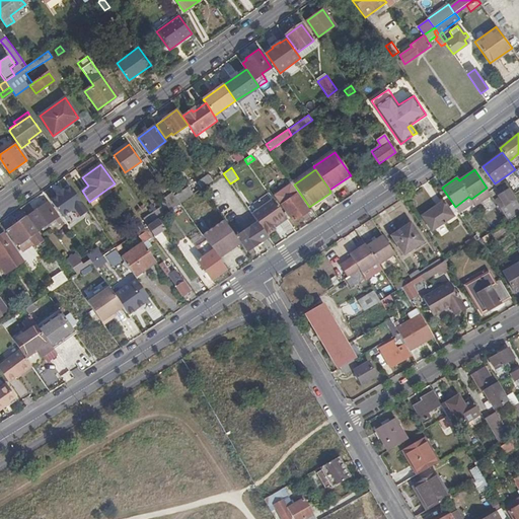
[(202,189),(212,181),(208,175),(197,182),(202,189)]
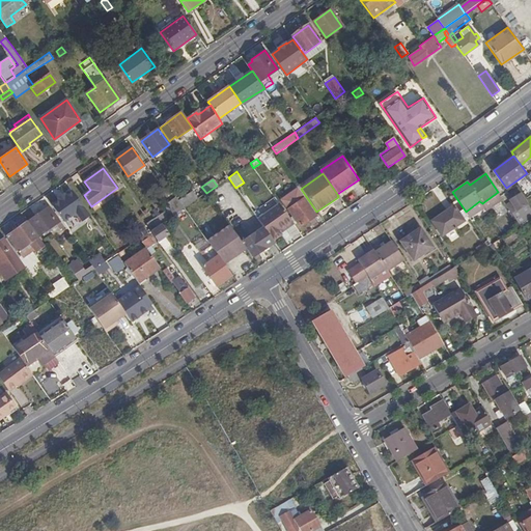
[(201,187),(177,200),(185,208),(206,193),(201,187)]
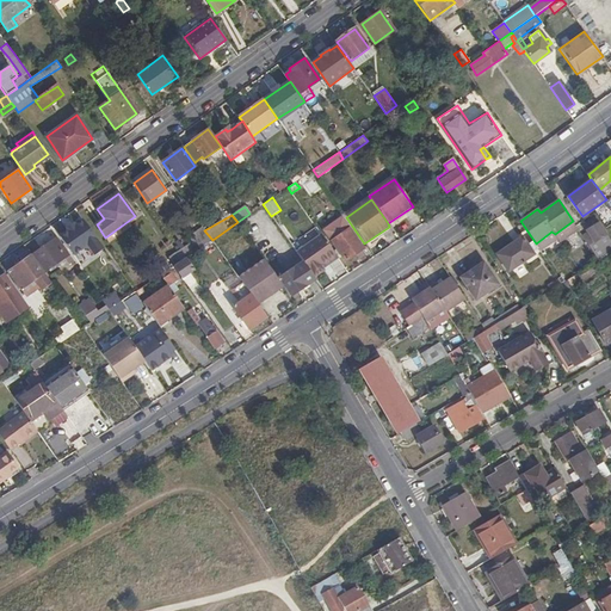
[(136,218),(135,216),(105,238),(109,242),(123,233),(121,230),(136,218)]
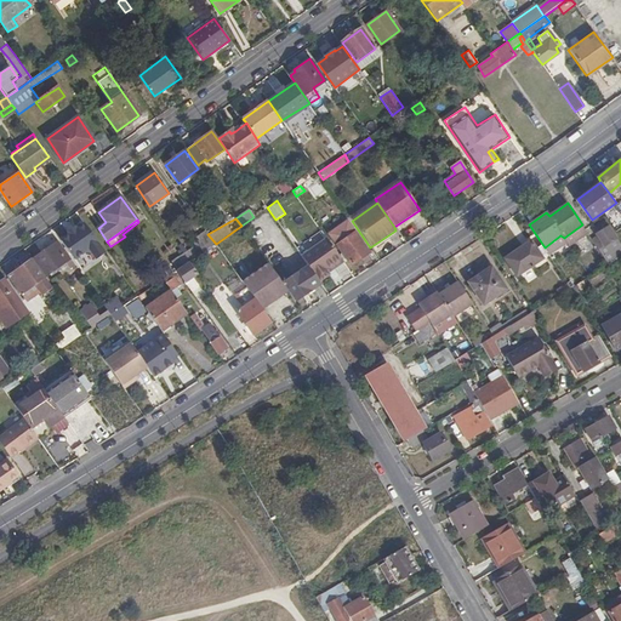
[(609,251),(617,246),(620,244),(607,223),(603,226),(605,229),(597,234),(602,241),(609,251)]
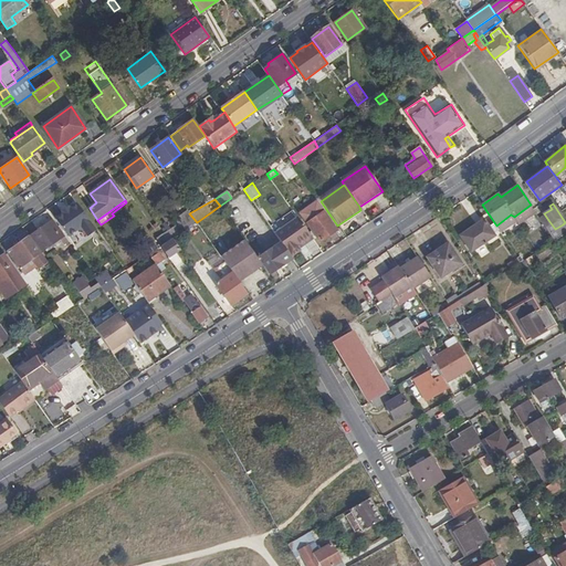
[(70,208),(56,218),(67,236),(83,226),(70,208)]
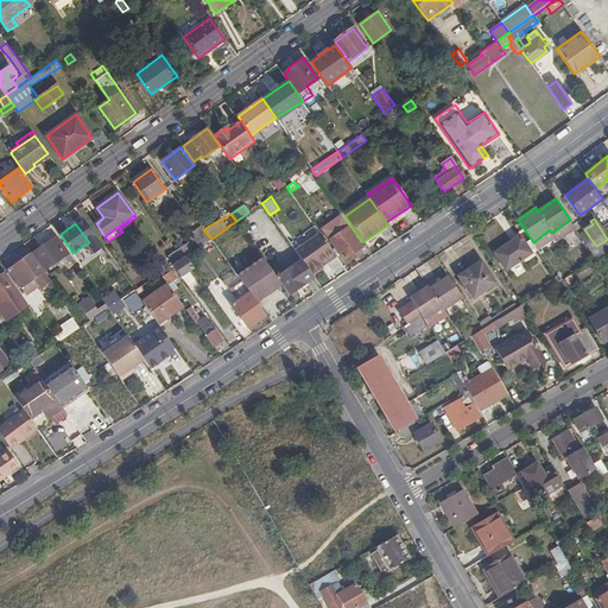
[(58,235),(51,225),(45,229),(52,240),(58,235)]
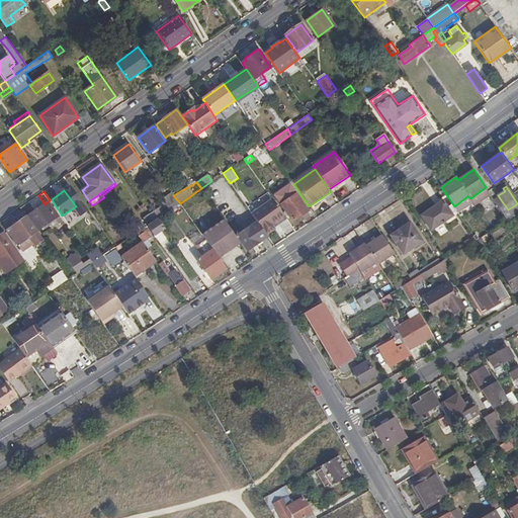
[(295,194),(281,204),(292,221),(307,210),(295,194)]
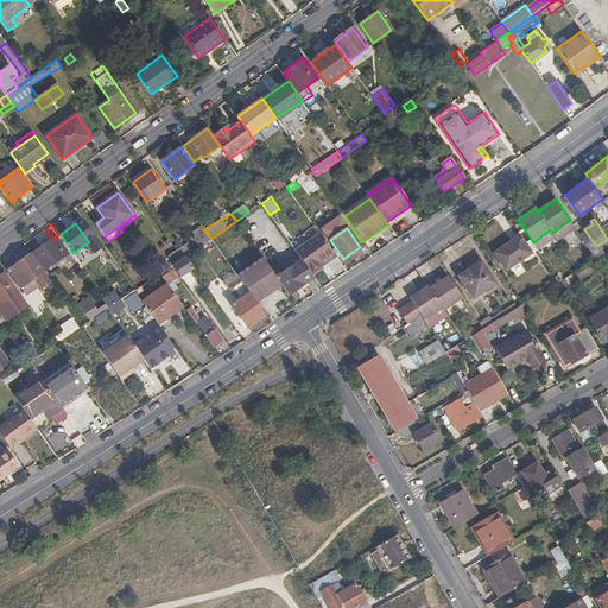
[(211,239),(203,229),(177,247),(178,249),(184,258),(185,257),(211,239)]
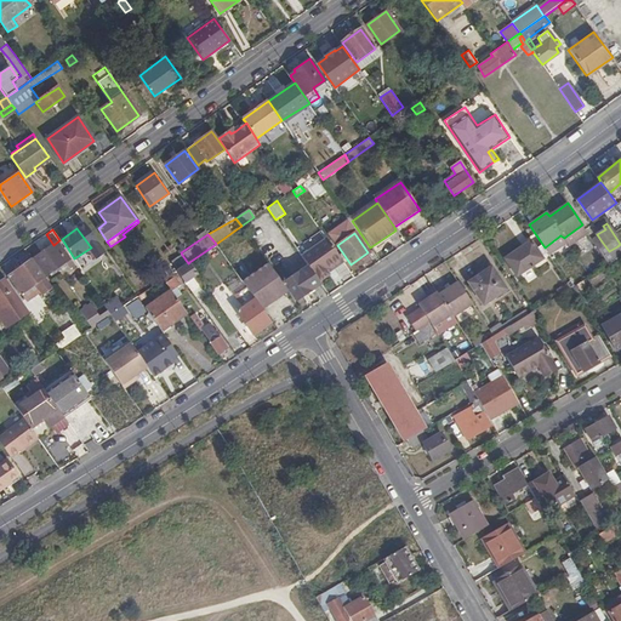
[(343,262),(325,238),(301,256),(308,266),(319,281),(329,275),(328,273),(343,262)]
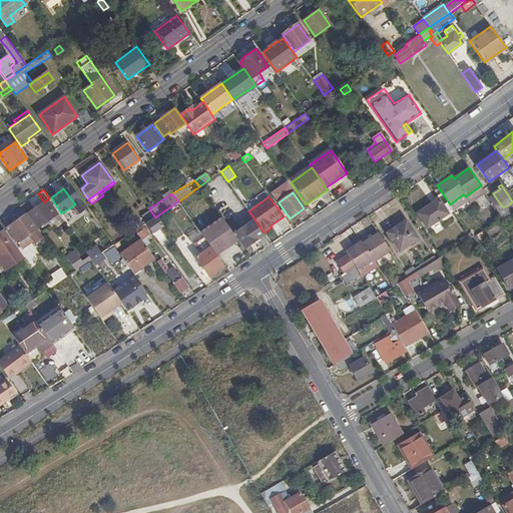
[(62,218),(49,198),(44,202),(27,214),(37,227),(54,216),(57,221),(62,218)]
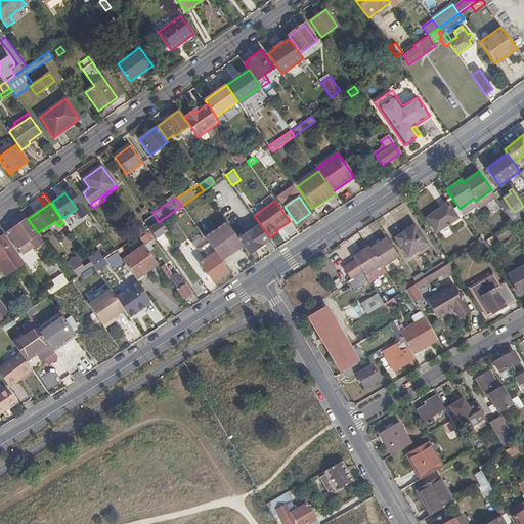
[(436,232),(459,218),(448,203),(426,218),(436,232)]
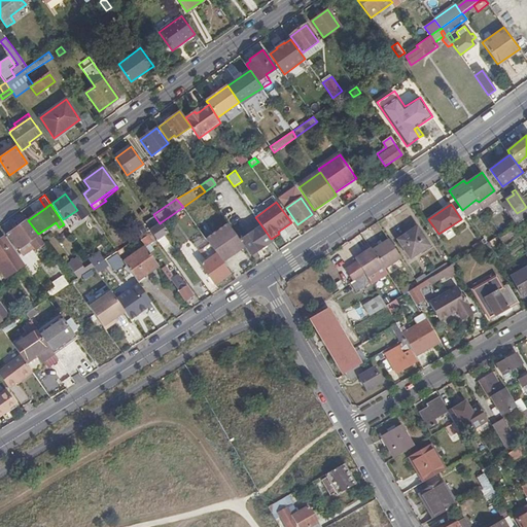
[(505,207),(516,224),(526,216),(526,213),(524,209),(517,213),(511,205),(505,207)]
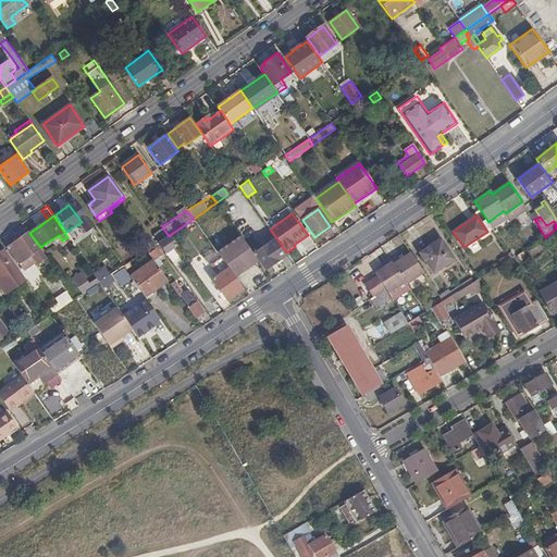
[(159,242),(169,236),(163,229),(155,235),(159,242)]
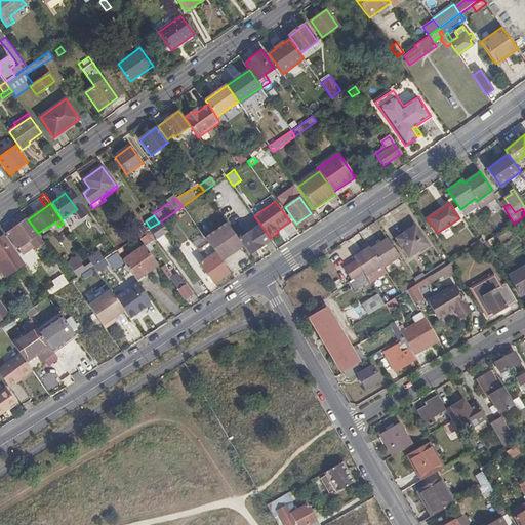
[(28,219),(28,218),(7,234),(17,248),(30,240),(33,245),(34,245),(35,247),(43,242),(38,233),(28,219)]
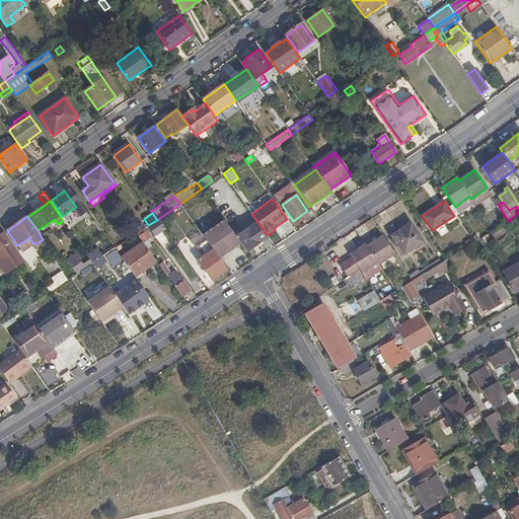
[(164,229),(158,219),(157,220),(148,225),(146,227),(153,236),(161,231),(164,229)]
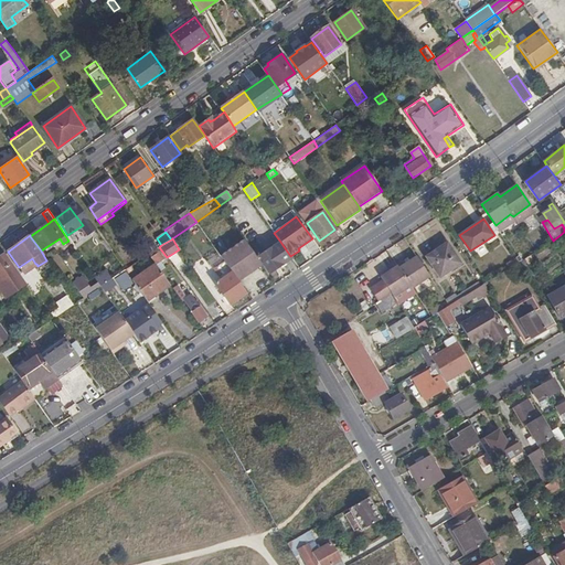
[(256,258),(243,238),(220,255),(225,263),(238,281),(260,265),(256,258)]
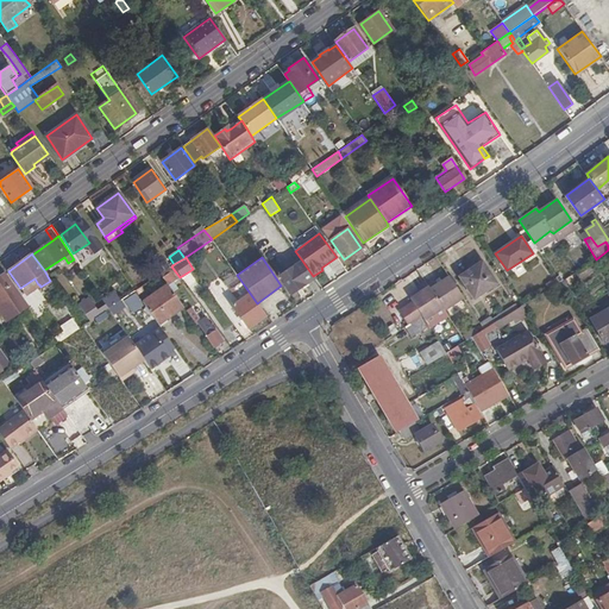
[(161,274),(169,268),(164,261),(156,267),(161,274)]
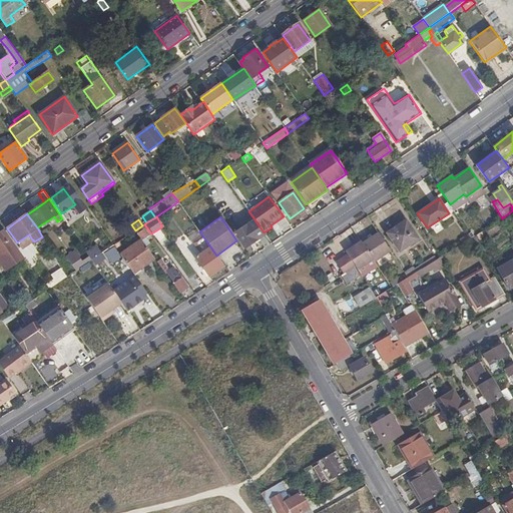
[(264,232),(254,219),(232,234),(236,240),(243,248),(265,233),(264,232)]
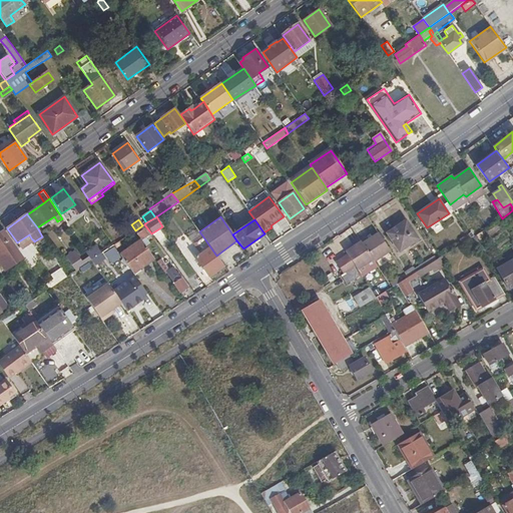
[(400,250),(419,238),(407,220),(388,232),(400,250)]
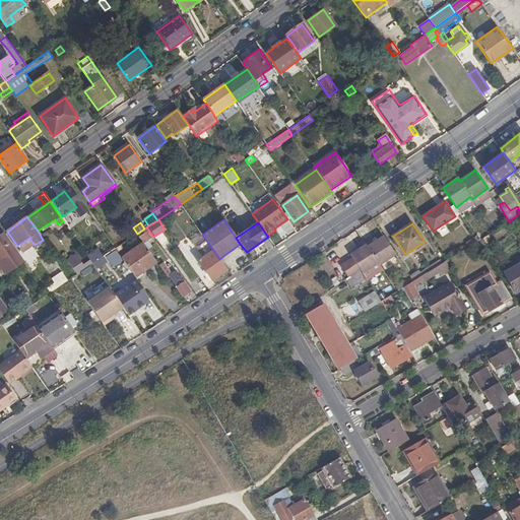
[(150,238),(144,229),(137,234),(136,235),(142,243),(146,250),(151,247),(147,241),(150,238)]
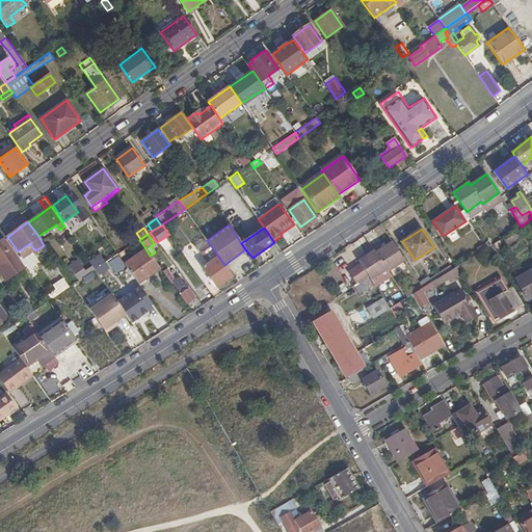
[(168,235),(165,237),(171,245),(175,243),(168,235)]
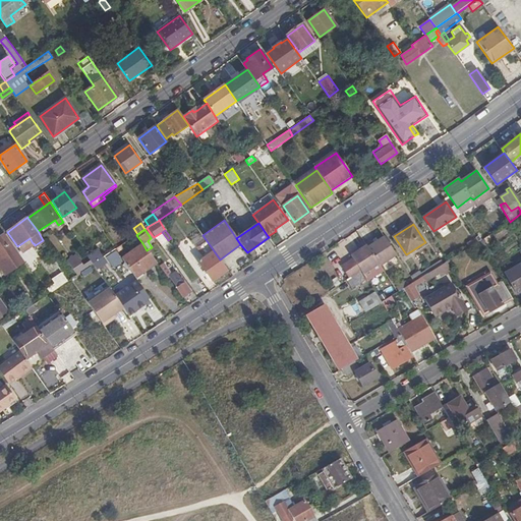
[(24,262),(4,233),(0,236),(0,266),(6,274),(24,262)]
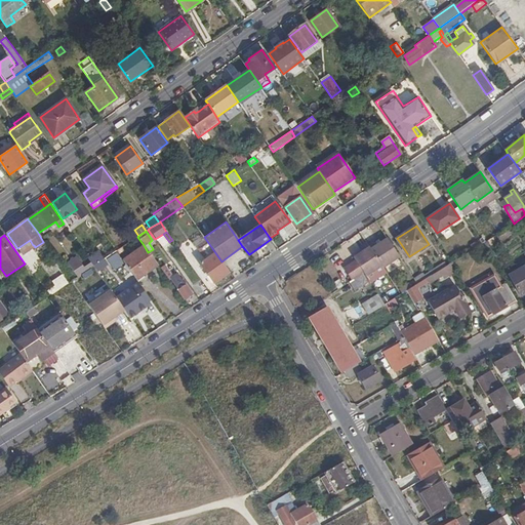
[(374,241),(369,245),(384,268),(399,256),(389,239),(377,246),(374,241)]
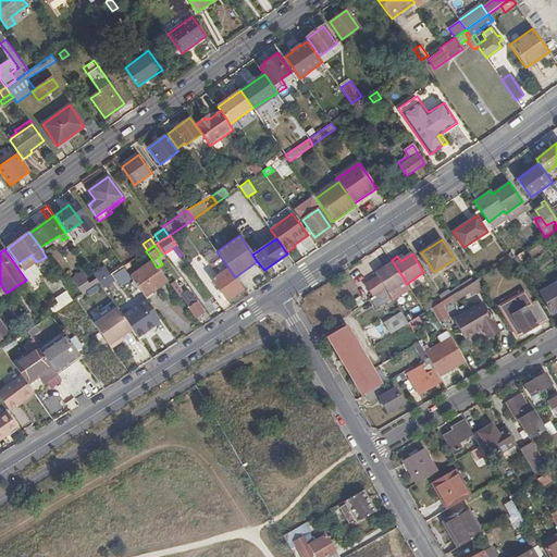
[(23,269),(35,260),(32,255),(19,263),(23,269)]
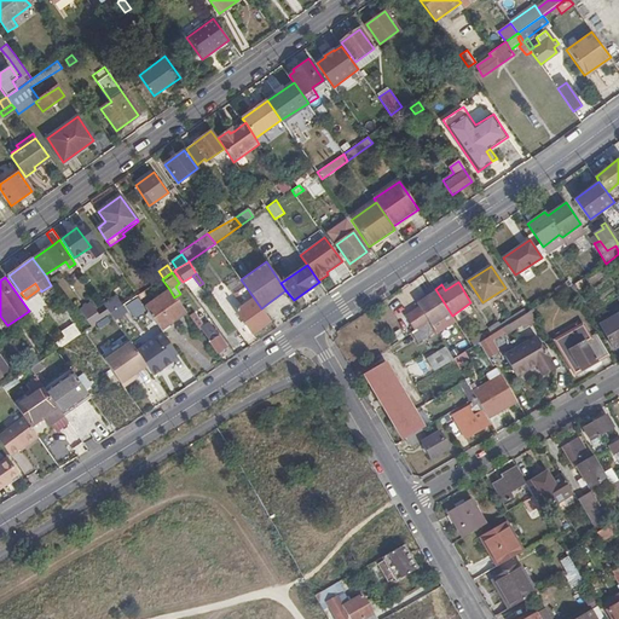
[(428,296),(417,304),(420,307),(428,320),(437,334),(456,320),(452,316),(435,289),(433,285),(424,291),(428,296)]
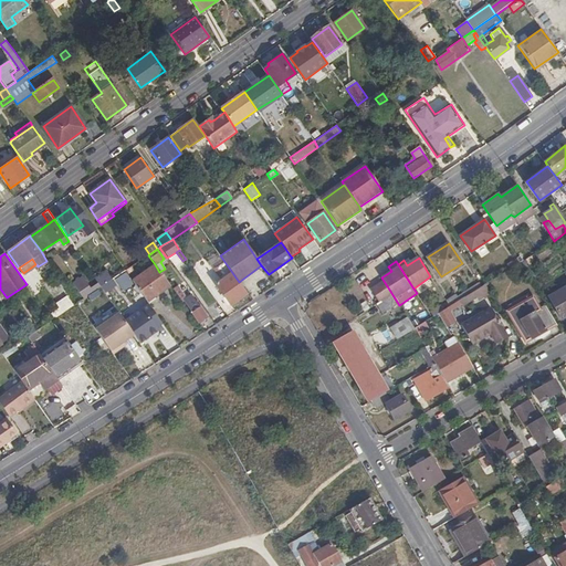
[(247,293),(239,282),(226,263),(219,269),(226,278),(216,284),(231,304),(247,293)]
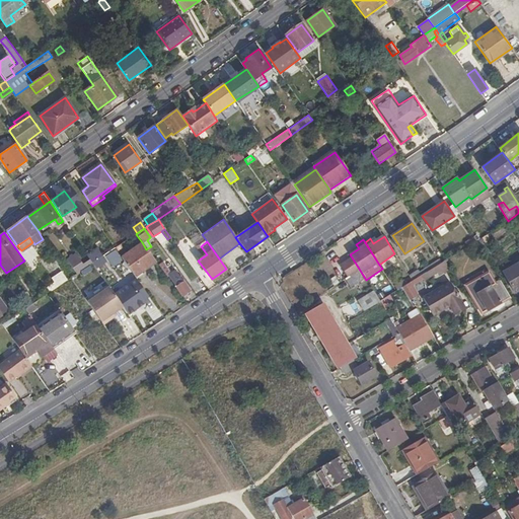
[(155,262),(146,249),(142,242),(121,257),(122,260),(135,277),(155,262)]
